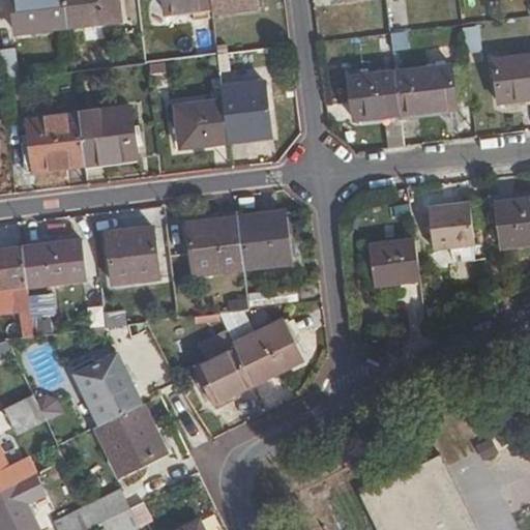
[(67,29),(63,0),(9,0),(13,36),(67,29)]
